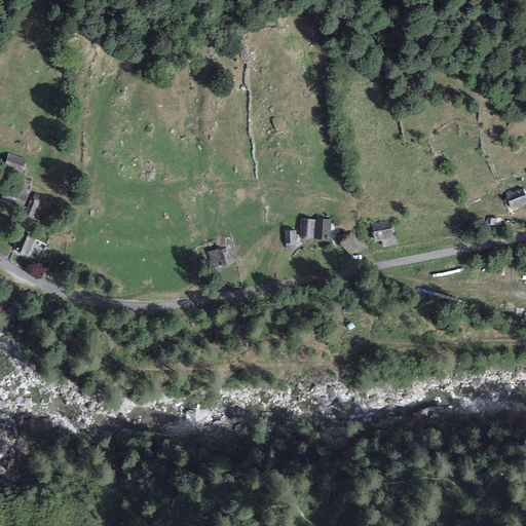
[(26,159),(8,153),(4,167),(22,173),(26,159)]
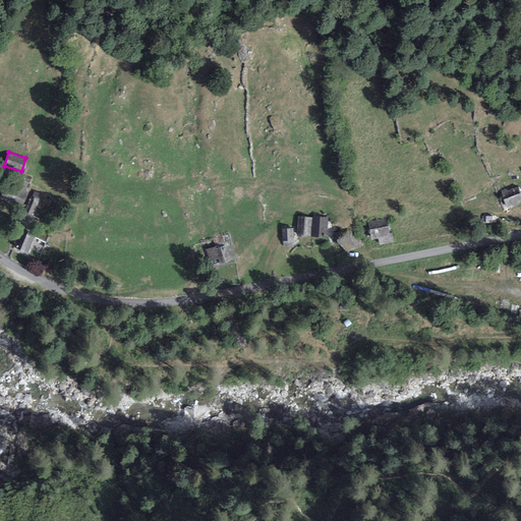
[(7,180),(0,195),(0,197),(20,208),(29,190),(7,180)]
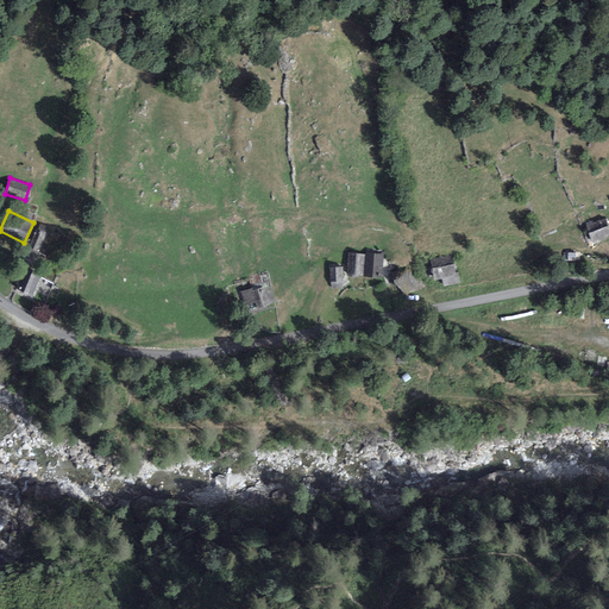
[(592,243),(608,236),(608,228),(604,218),(592,223),(592,221),(585,224),(585,226),(592,243)]
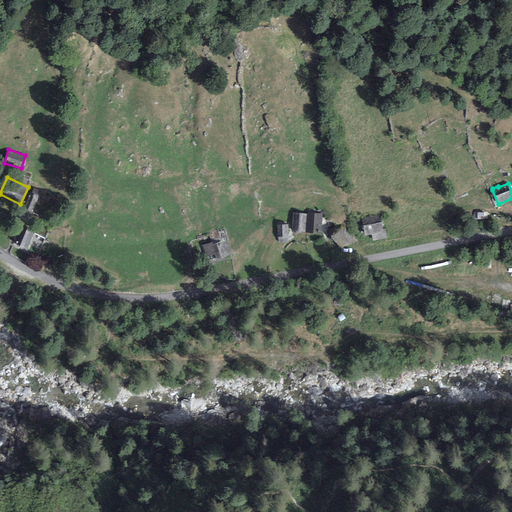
[(24,208),(33,212),(41,195),(32,191),(24,208)]
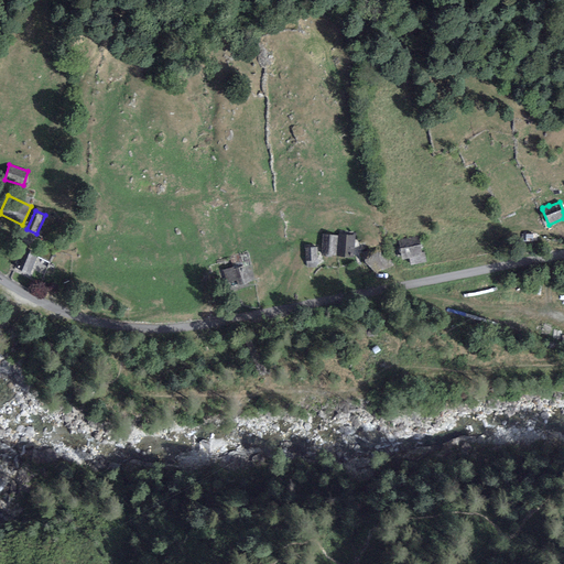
[(34,238),(25,235),(22,241),(32,246),(34,238)]
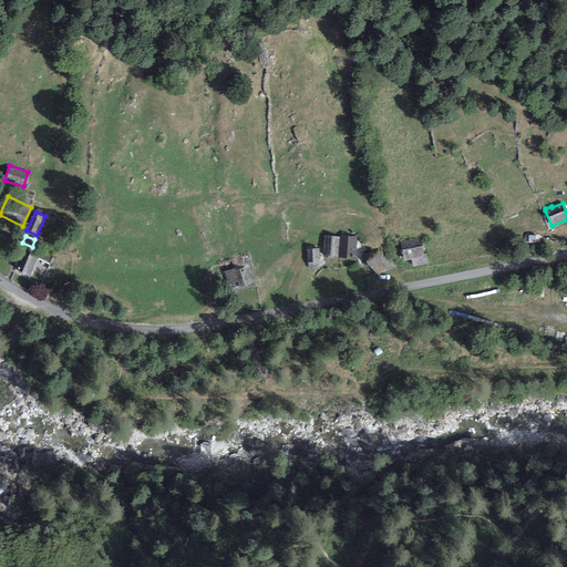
[(339,257),(340,237),(325,236),(322,256),(339,257)]
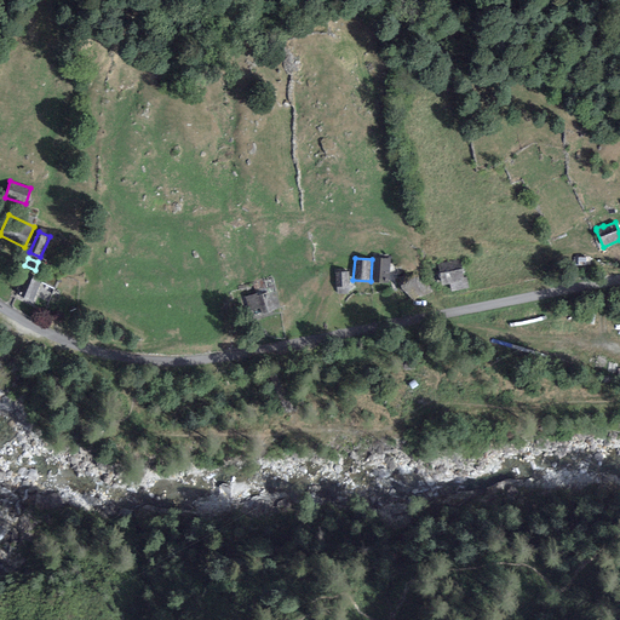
[(391,259),(372,258),(372,259),(371,281),(389,283),(391,259)]
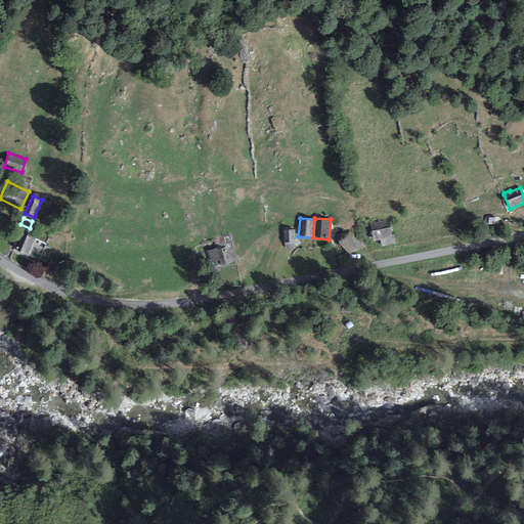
[(389,220),(369,223),(374,242),(381,239),(382,246),(396,244),(394,235),(392,235),(389,220)]
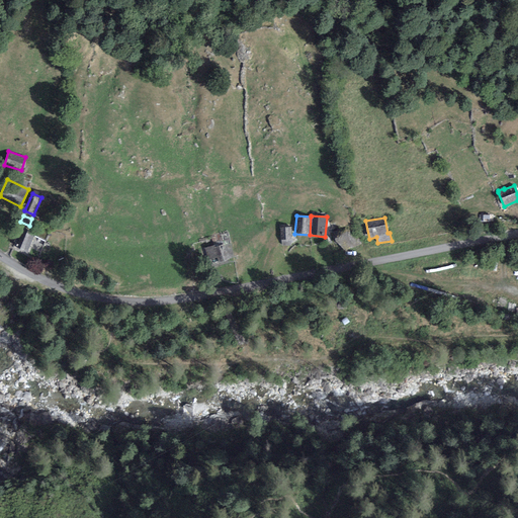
[(281,246),(291,246),(291,227),(280,228),(281,246)]
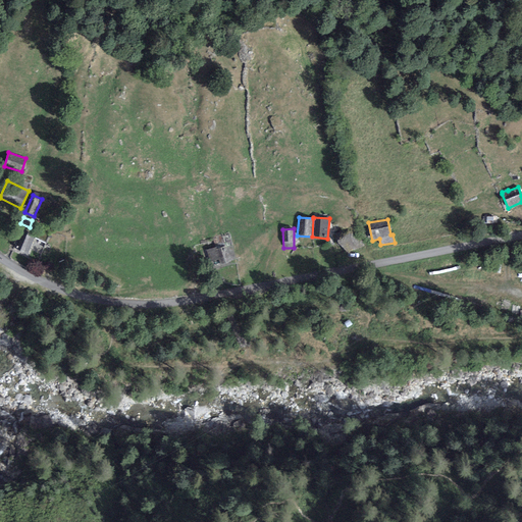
[(34,238),(23,233),(17,249),(28,254),(34,238)]
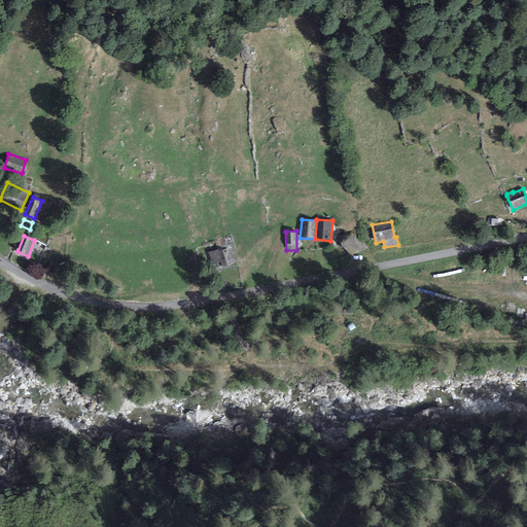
[(223,269),(234,262),(226,249),(220,251),(218,249),(209,253),(213,266),(220,262),(223,269)]
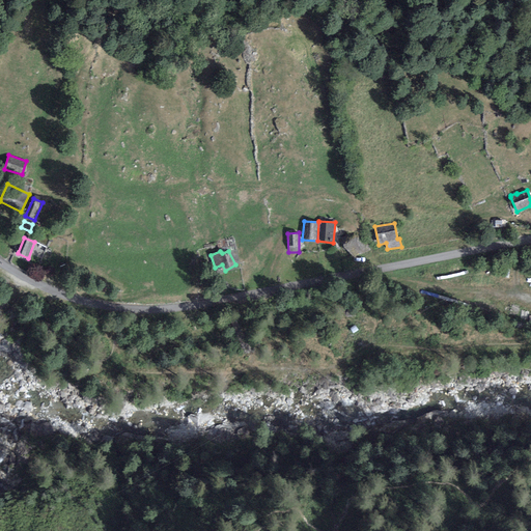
All buildings are outlined.
